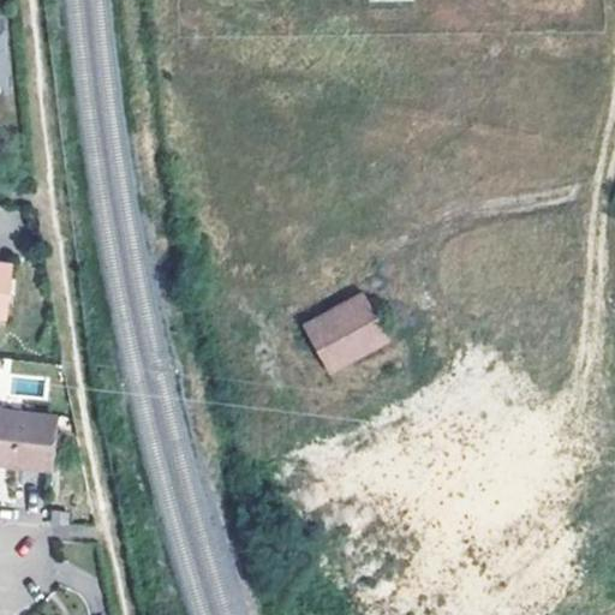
[(0,317),(5,318),(11,264),(0,263),(0,317)]
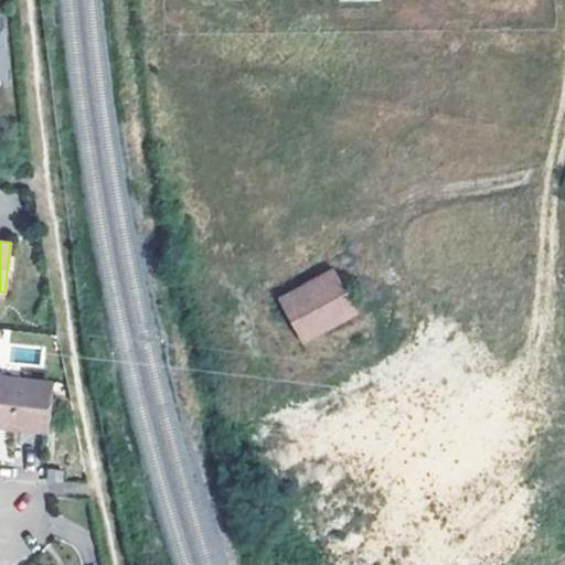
[(316,320),(333,311),(340,323),(359,313),(352,300),(350,301),(340,285),(342,283),(337,272),(318,283),(324,295),(307,304),(301,291),(281,302),(288,315),(290,313),(299,330),(296,331),(302,344),(322,333),(316,320)]
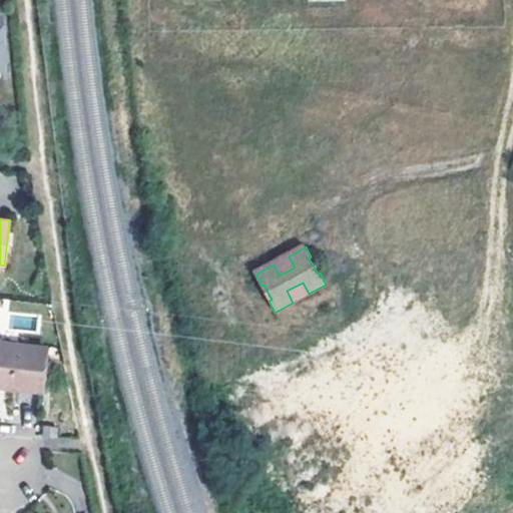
[(274,265),(279,276),(295,268),(289,257),(274,265)]
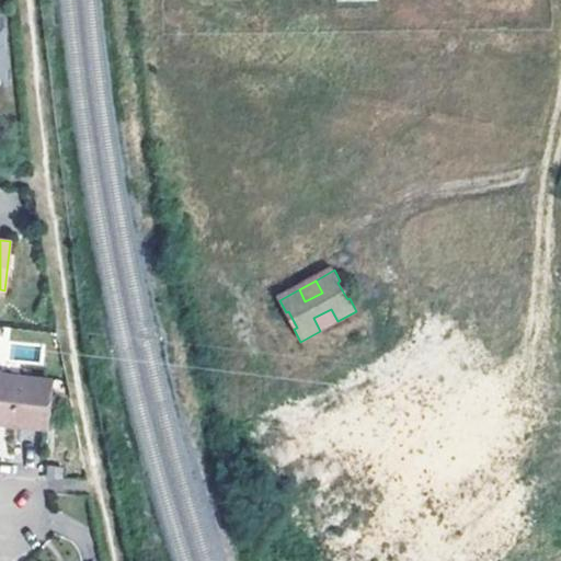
[(313,318),(320,331),(338,321),(331,309),(313,318)]
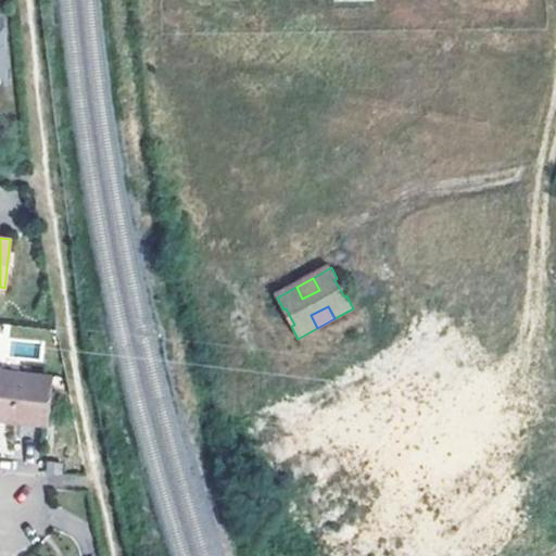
[(0,412),(11,413),(10,419),(45,422),(49,377),(0,370),(0,412)]
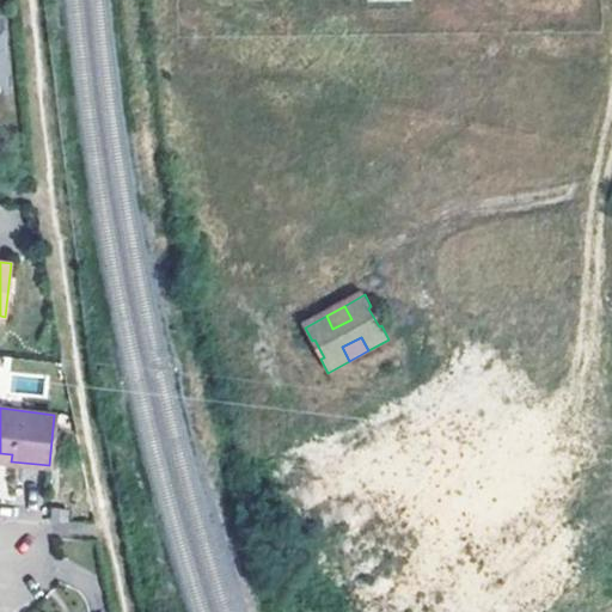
All buildings are outlined.
